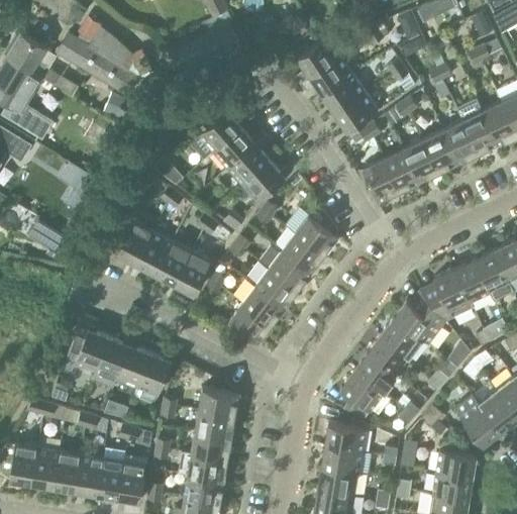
[(204,0),(213,18),(229,10),(223,0),(204,0)]
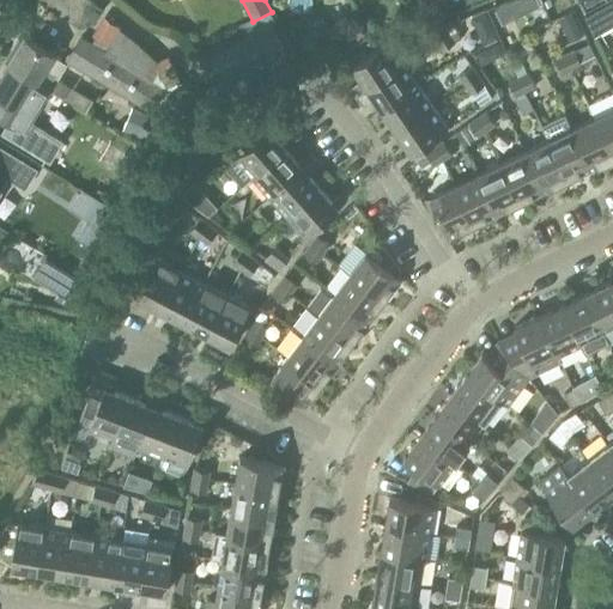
[(521,0),(516,2),(523,17),(541,8),(535,0),(521,0)]
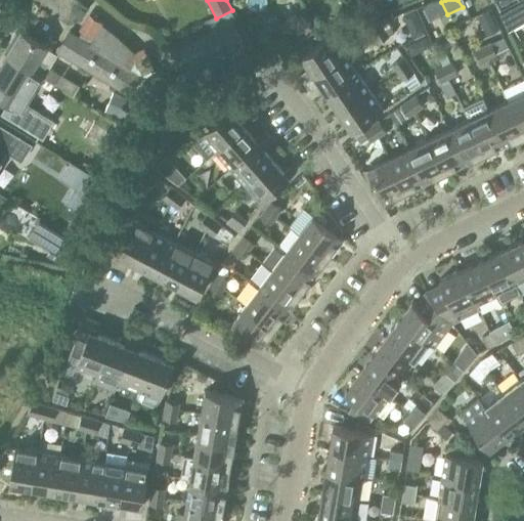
[(509,34),(523,25),(523,4),(500,17),(509,34)]
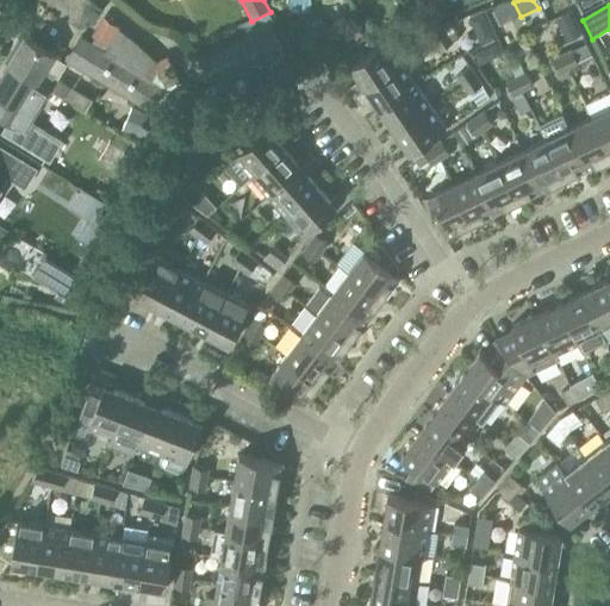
[(484,14),(468,22),(477,37),(491,30),(484,14)]
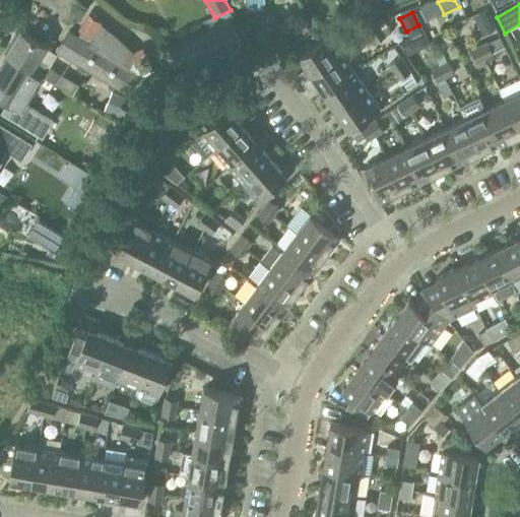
[(92,40),(102,24),(89,17),(80,31),(92,40)]
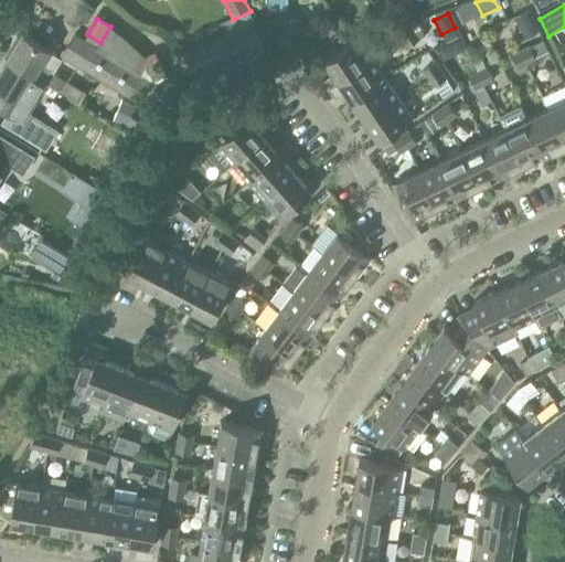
[(204,72),(259,45),(260,44),(251,23),(194,51),(204,72)]
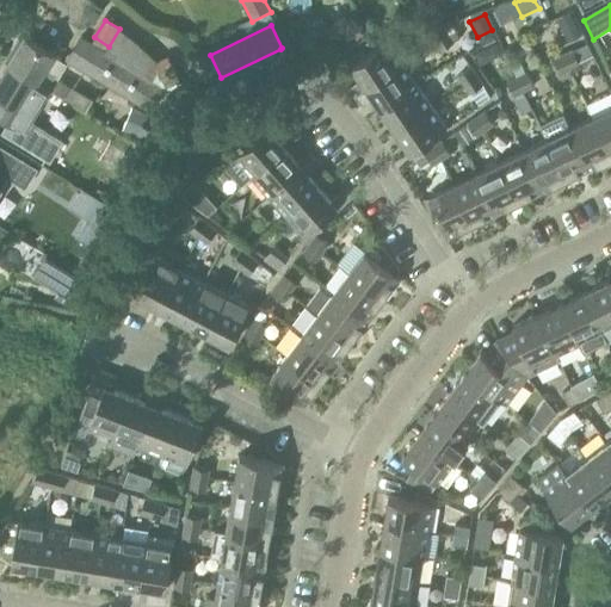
[(568,45),(581,39),(575,25),(562,32),(568,45)]
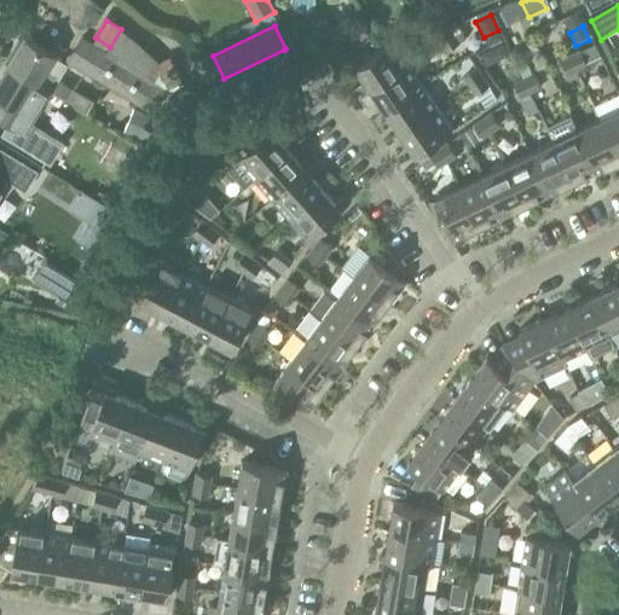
[(435,36),(441,45),(455,36),(447,27),(435,36)]
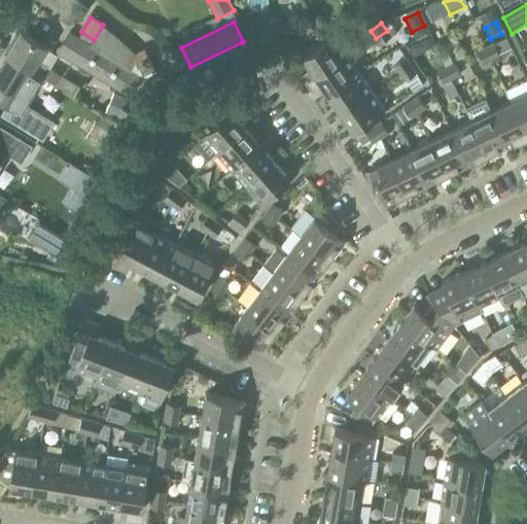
[(391,38),(387,31),(376,38),(381,45),(391,38)]
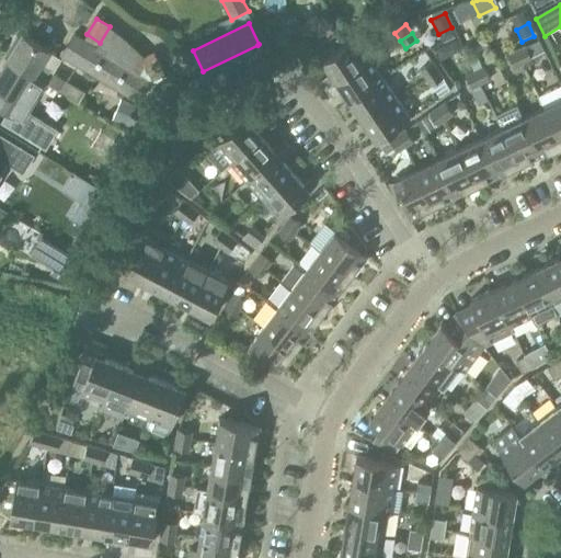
[(138,103),(150,82),(75,34),(60,57),(138,103)]
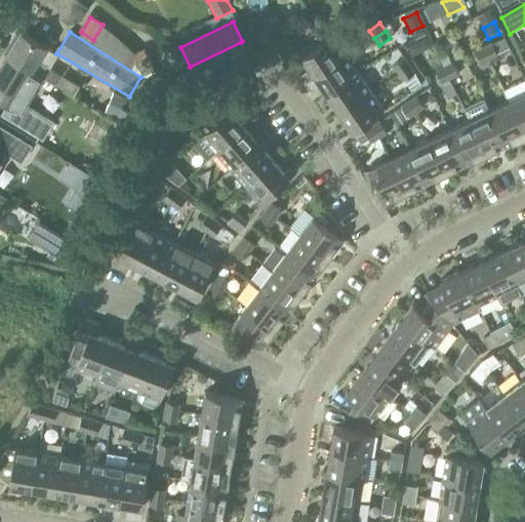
[(13,47),(7,57),(43,79),(42,79),(55,87),(62,77),(47,68),(48,67),(39,61),(46,48),(22,34),(21,35),(16,35),(11,44),(13,47)]
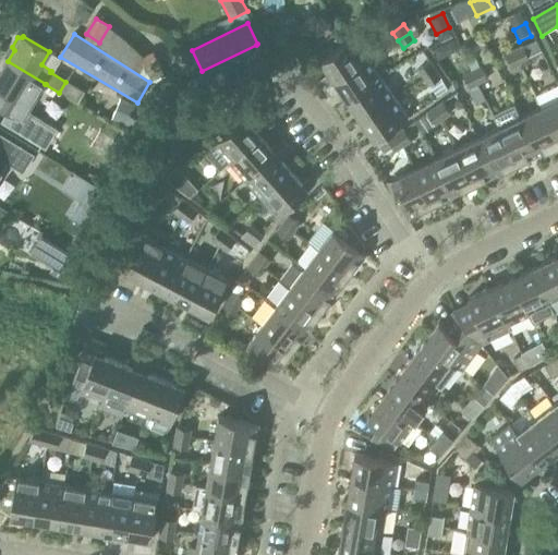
[(324,91),(325,91),(368,60),(354,39),(335,53),(331,49),(318,58),(329,74),(318,82),(324,91)]
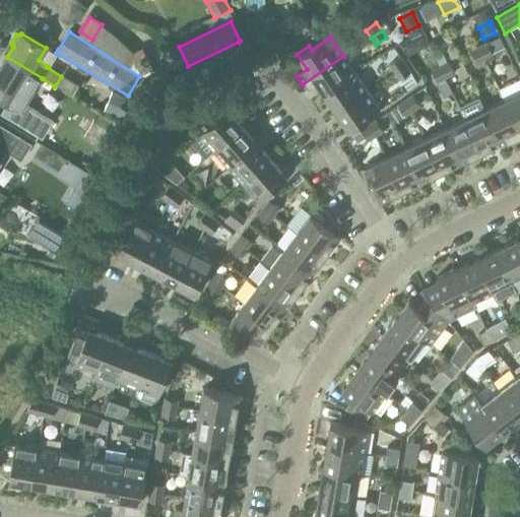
[(404,48),(408,57),(418,53),(413,43),(404,48)]
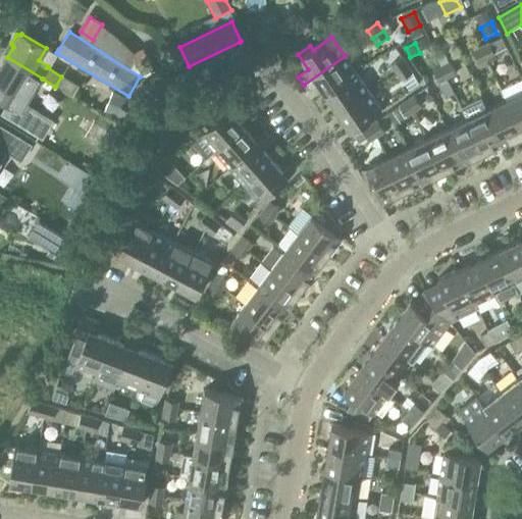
[(489,45),(481,49),(487,61),(496,57),(489,45)]
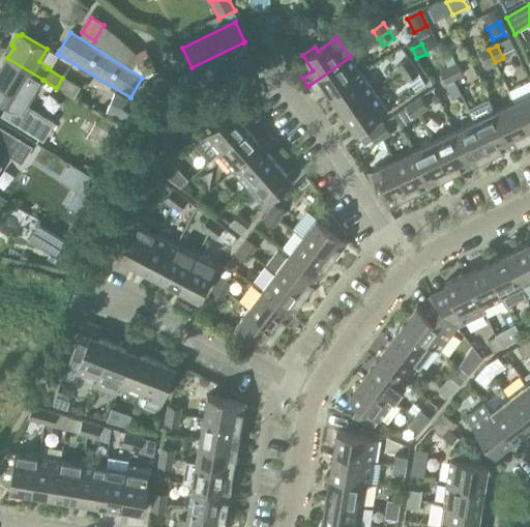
[(480,54),(487,65),(495,62),(489,50),(480,54)]
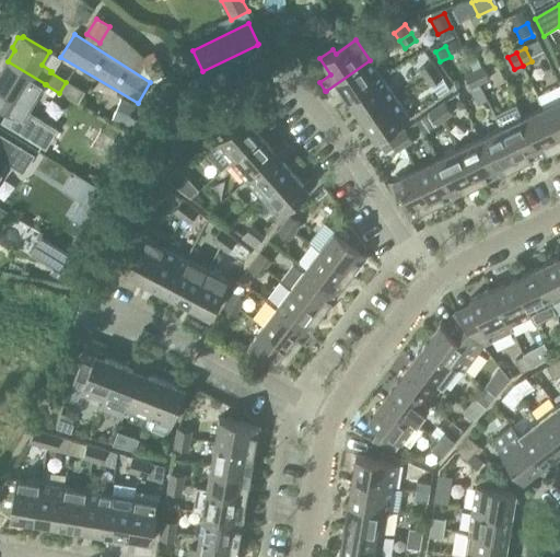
[(341,90),(350,103),(383,80),(370,60),(326,91),(325,91),(330,97),(341,90)]
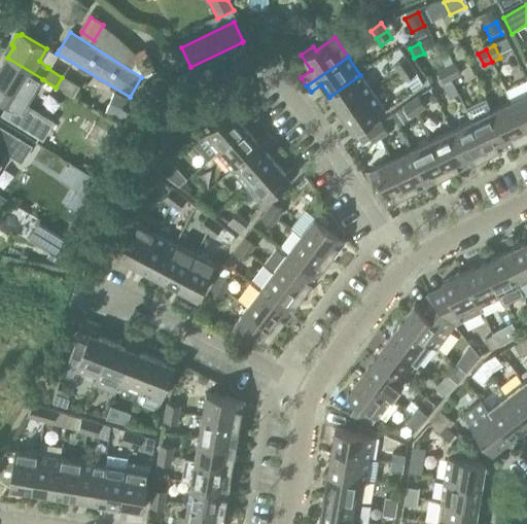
[(0,100),(13,109),(7,119),(43,141),(54,125),(26,107),(42,79),(43,79),(7,58),(3,64),(0,69),(0,100)]
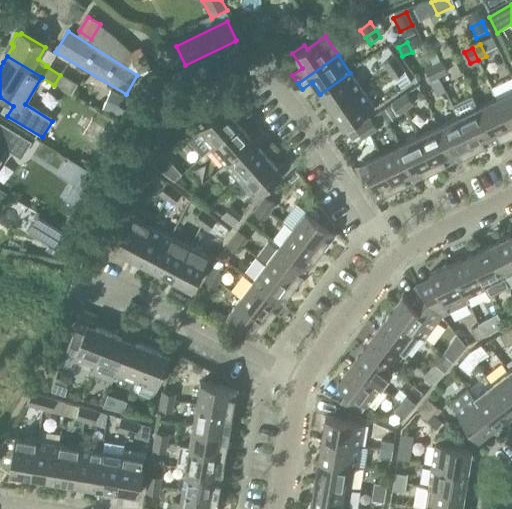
[(394,58),(384,65),(389,73),(400,66),(394,58)]
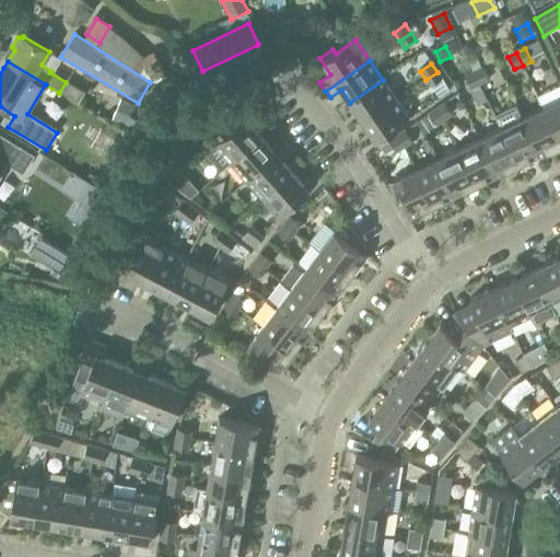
[(482,69),(474,73),(480,85),(489,81),(482,69)]
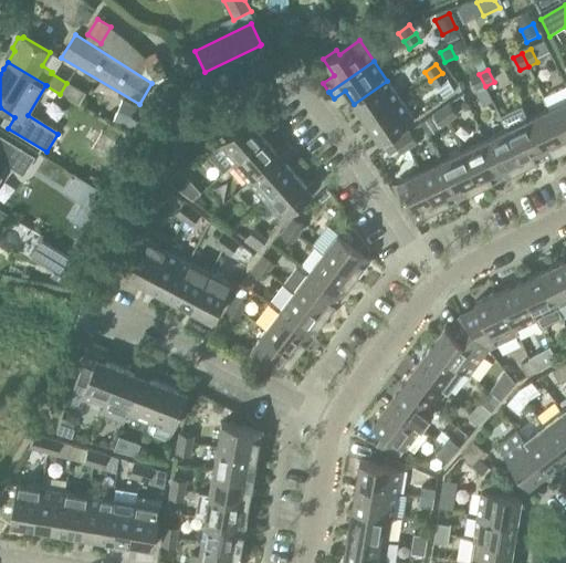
[(447,81),(442,73),(430,81),(436,89),(447,81)]
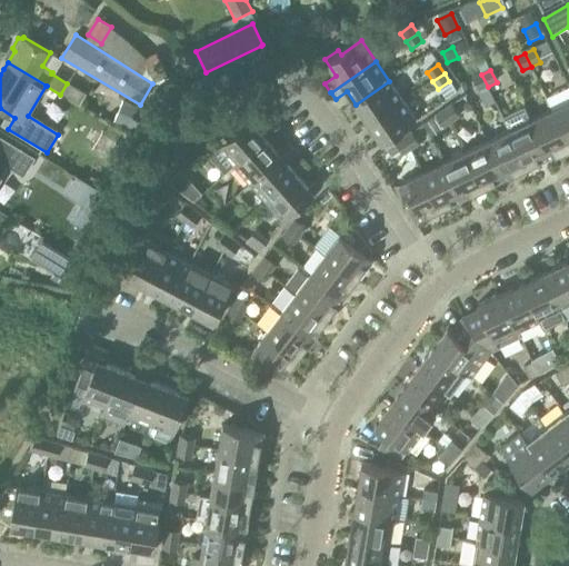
[(472,78),(479,91),(488,87),(481,75),(472,78)]
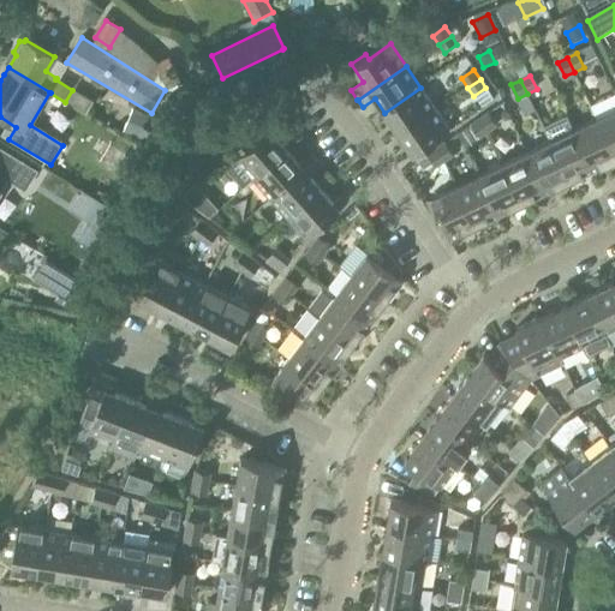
[(435,109),(421,88),(384,113),(399,133),(435,109)]
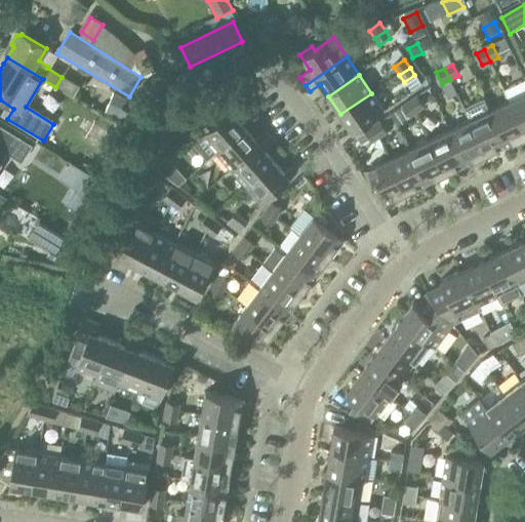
[(450,80),(442,84),(444,87),(443,87),(448,98),(457,95),(450,80)]
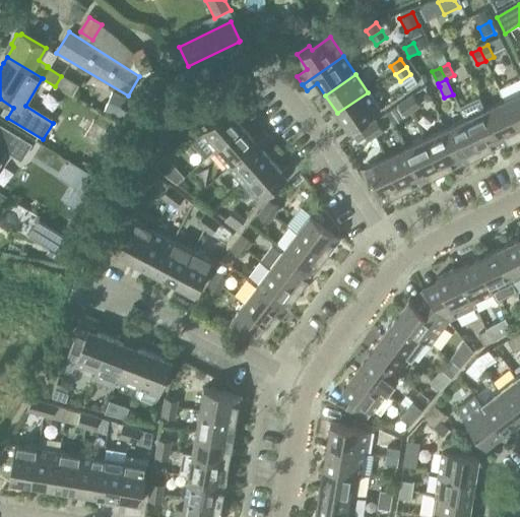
[(381,111),(368,92),(337,113),(349,132),(381,111)]
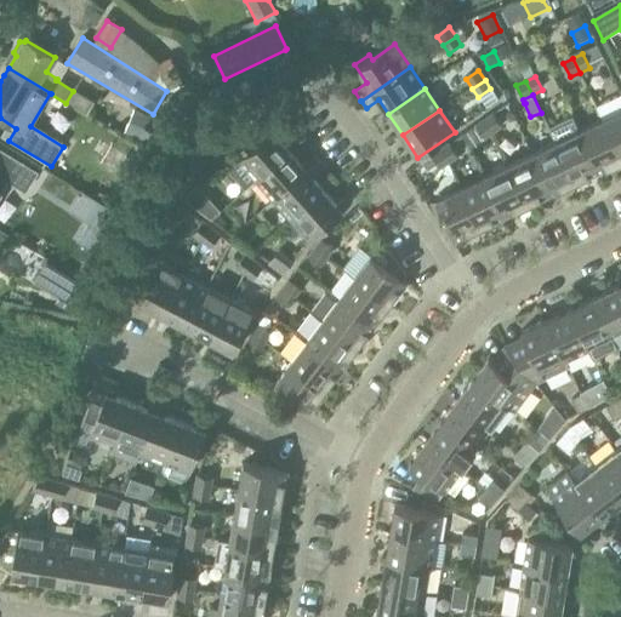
[(620,113),(603,121),(620,159),(620,113)]
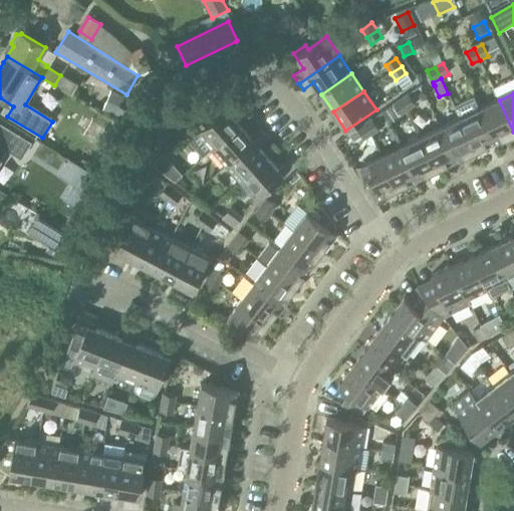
[(409,95),(401,100),(409,110),(416,106),(409,95)]
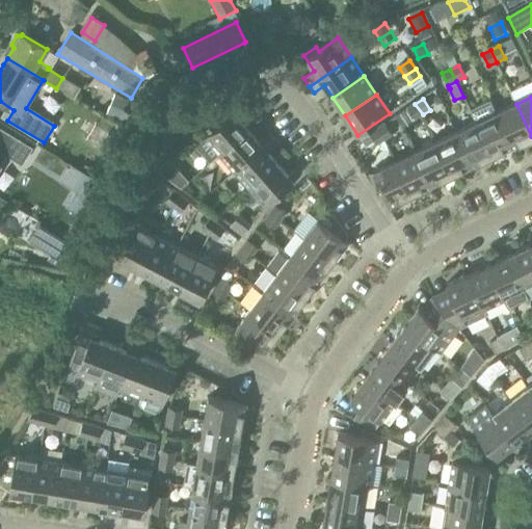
[(493,158),(513,149),(497,114),(496,114),(490,102),(470,111),(476,124),(493,158)]
